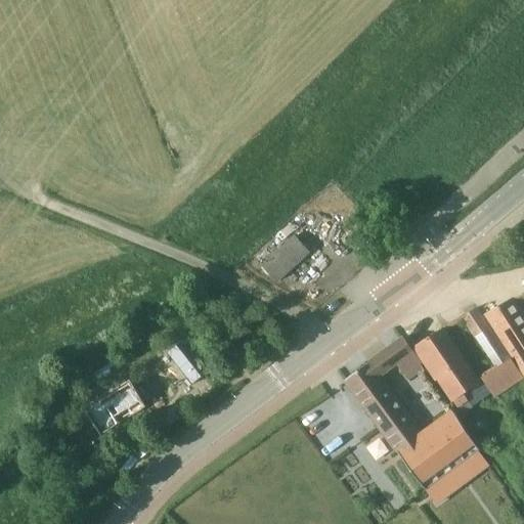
[(264,268),(277,282),(309,253),(294,236),(291,238),(282,229),(246,262),(257,274),(264,268)]
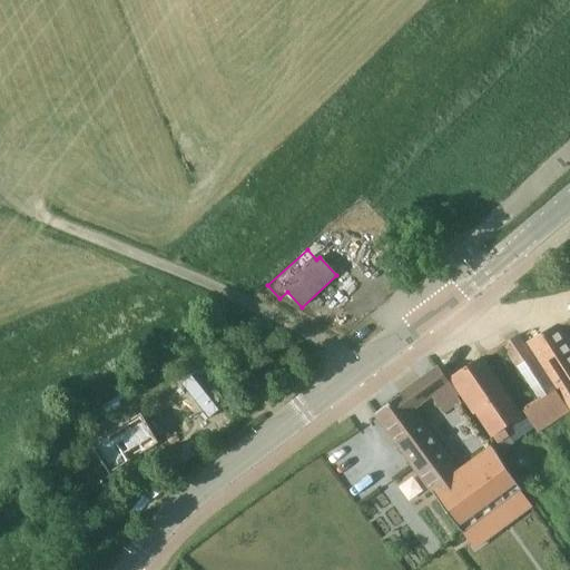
[(569,347),(558,326),(526,345),(534,357),(569,412),(569,347)]
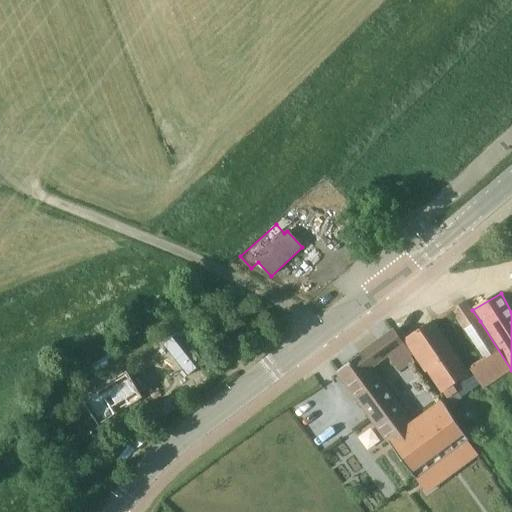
[(198,314),(213,304),(206,295),(192,305),(198,314)]
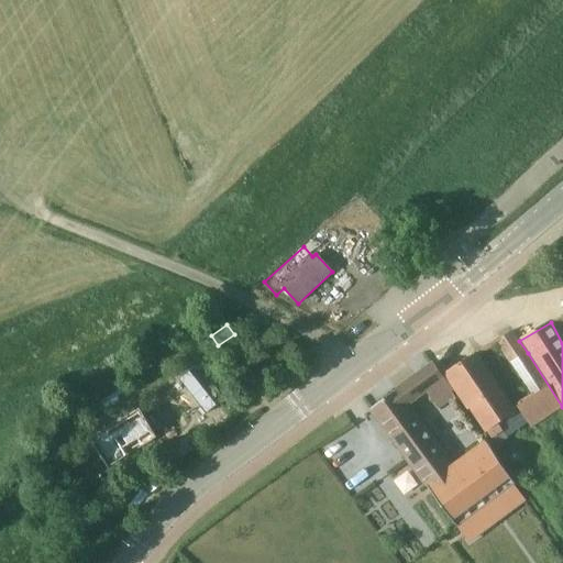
[(562,412),(562,407),(528,353),(519,341),(512,330),(496,342),(533,396),(518,406),(534,431),(562,412)]
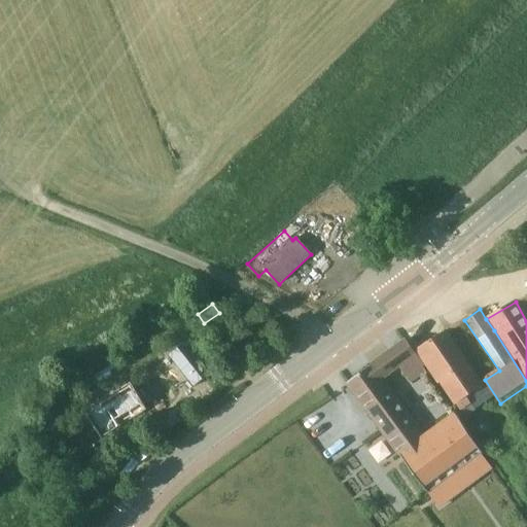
[(212,364),(189,329),(179,337),(202,371),(212,364)]
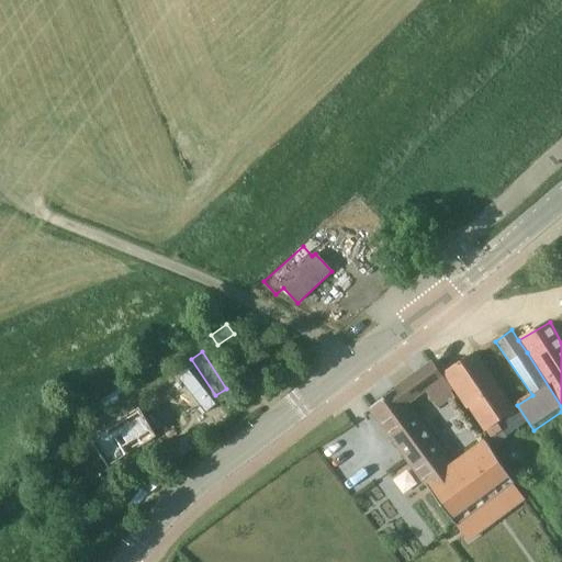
[(446,372),(469,407),(472,405),(487,427),(513,409),(474,353),(446,372)]
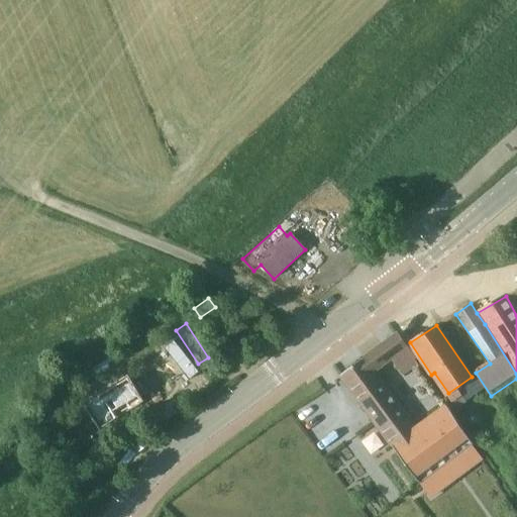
[(394,360),(403,373),(419,362),(399,333),(343,374),(422,484),(478,442),(439,391),(415,409),(420,415),(413,420),(378,372),(394,360)]
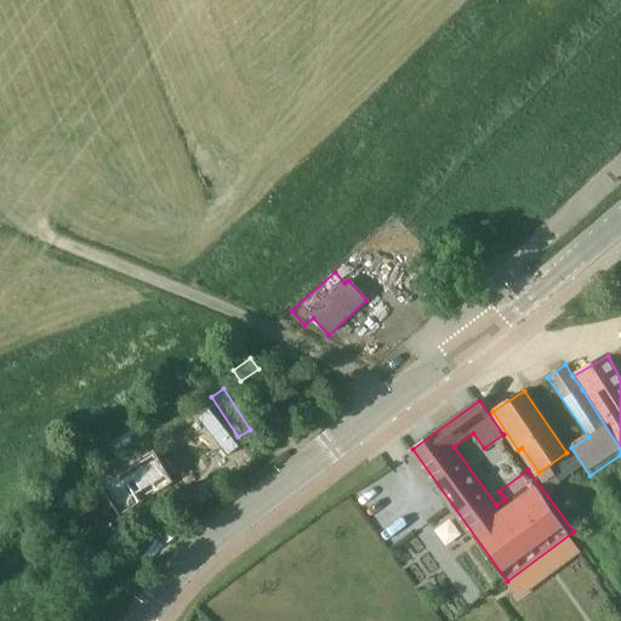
[(106,479),(100,483),(120,516),(174,483),(147,440),(119,459),(115,454),(97,465),(106,479)]
